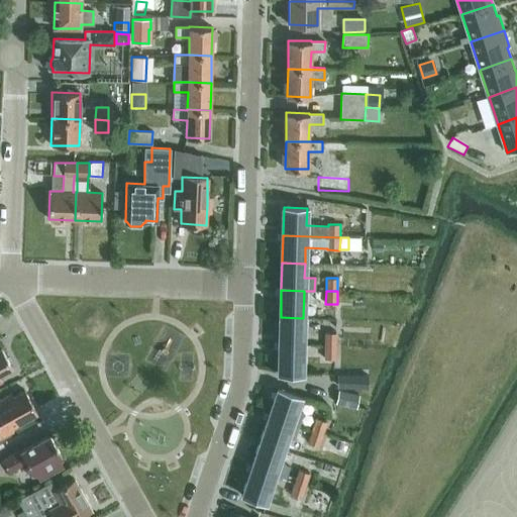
[(281,317),(280,344),(302,344),(303,318),(281,317)]
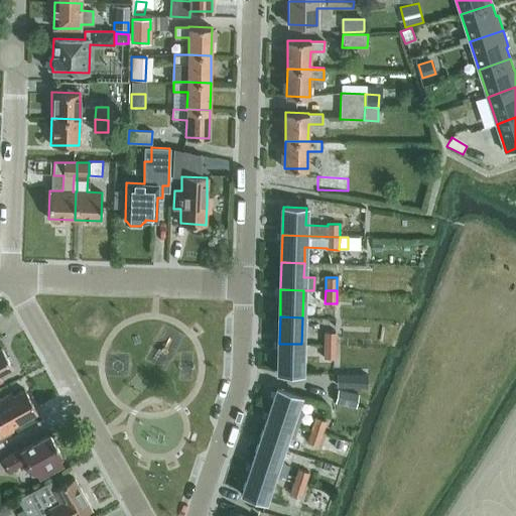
[(325,345),(337,346),(338,333),(325,332),(325,345)]
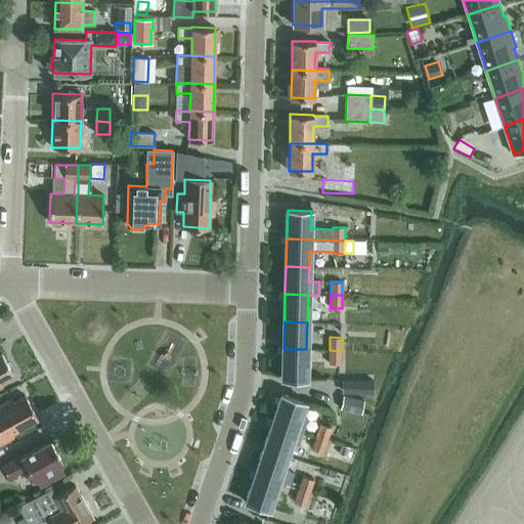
[(282,377),(305,378),(306,349),(284,349),(282,377)]
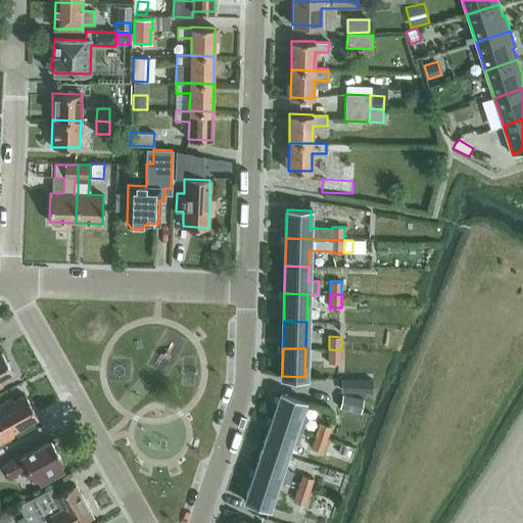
[(341,363),(341,350),(329,349),(329,363),(341,363)]
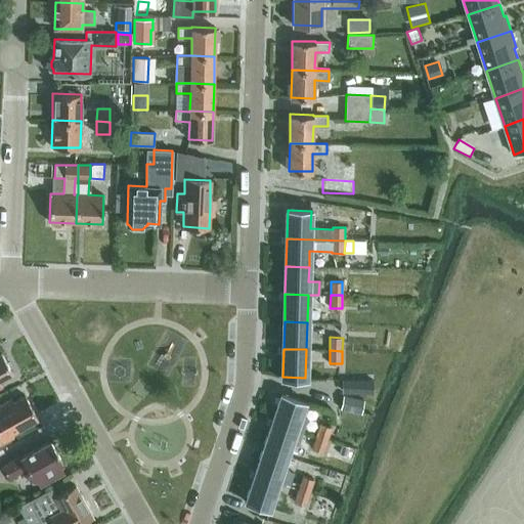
[(0,386),(2,386),(0,381),(12,374),(1,353),(0,353),(0,386)]
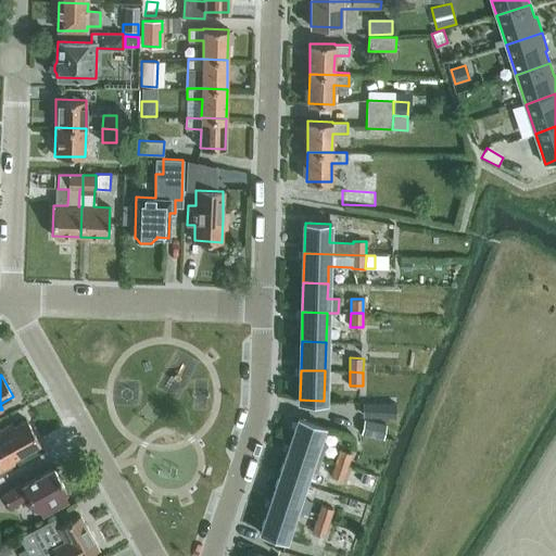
[(363,403),(363,417),(396,418),(396,403),(363,403)]
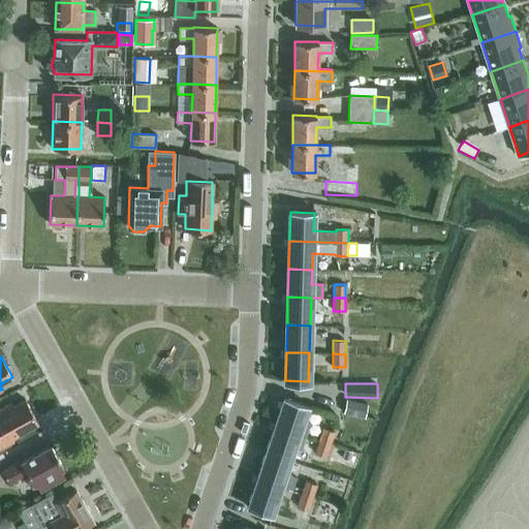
[(0,447),(13,441),(11,438),(38,424),(25,399),(13,405),(12,403),(0,408),(0,447)]
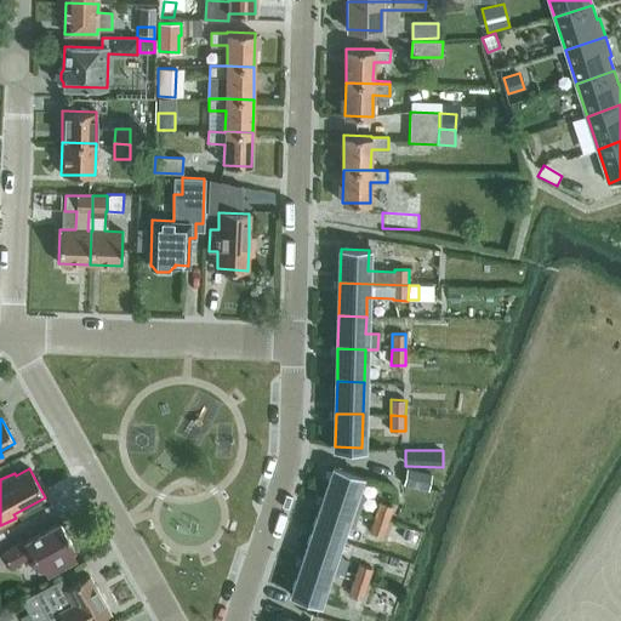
[(354,493),(359,477),(334,468),(323,500),(358,512),(363,495),(354,493)]
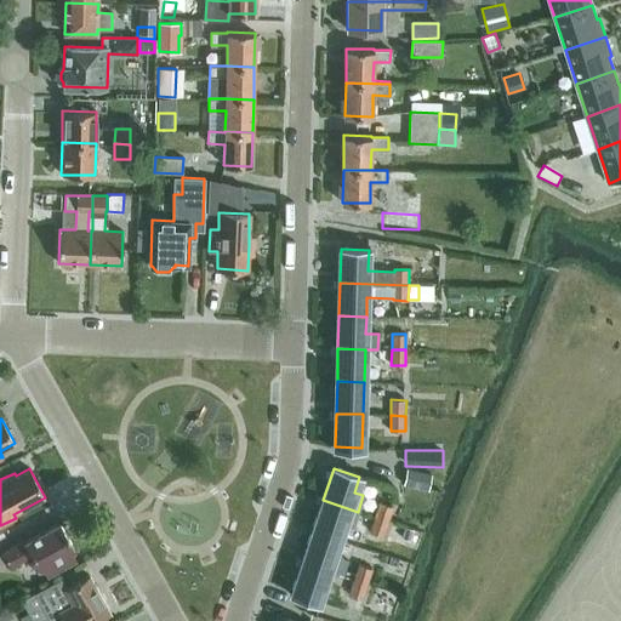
[(432,473),(406,468),(403,484),(428,489),(432,473)]
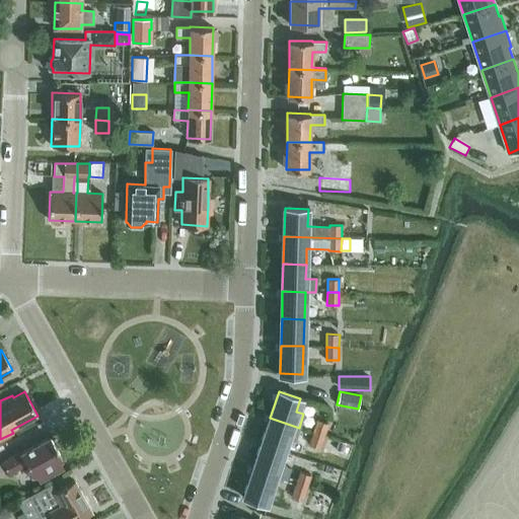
[(295,442),(299,428),(270,418),(261,443),(283,451),(286,440),(295,442)]
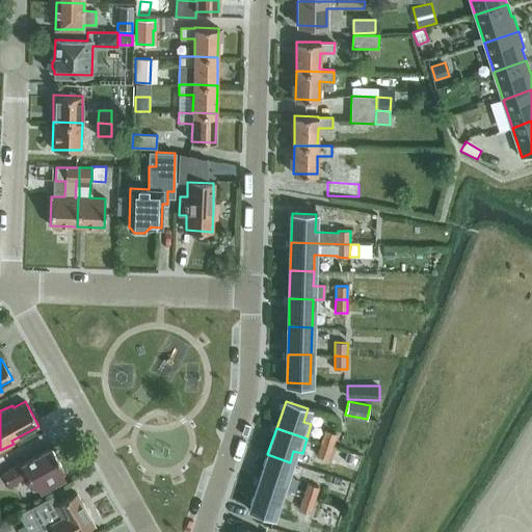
[(321,443),(333,447),(337,434),(325,430),(321,443)]
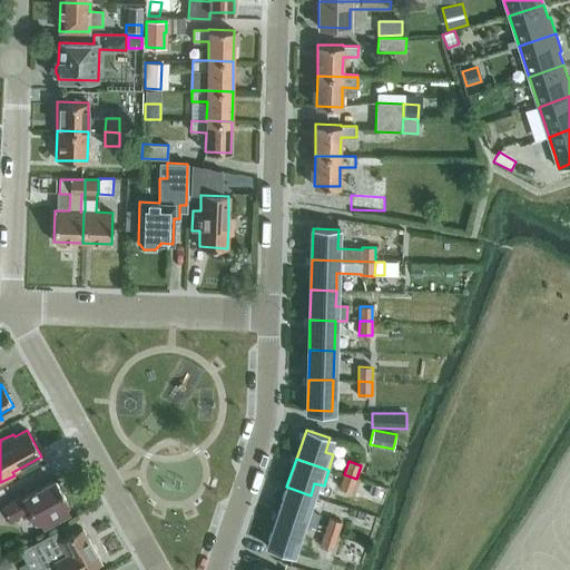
[(353,491),(356,479),(344,474),(340,488),(353,491)]
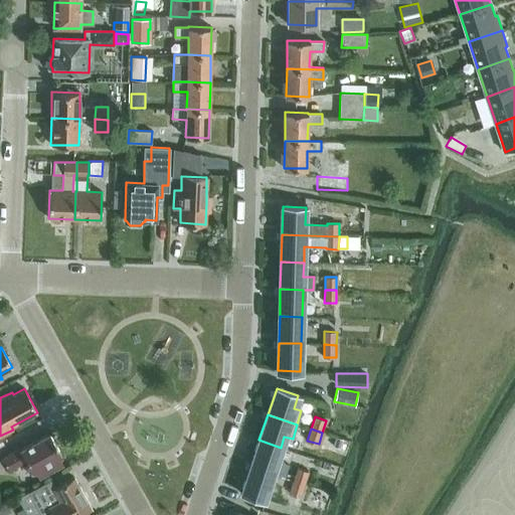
[(20,449),(2,459),(8,471),(26,461),(32,472),(35,471),(39,477),(62,464),(58,458),(61,456),(49,434),(21,450),(20,449)]
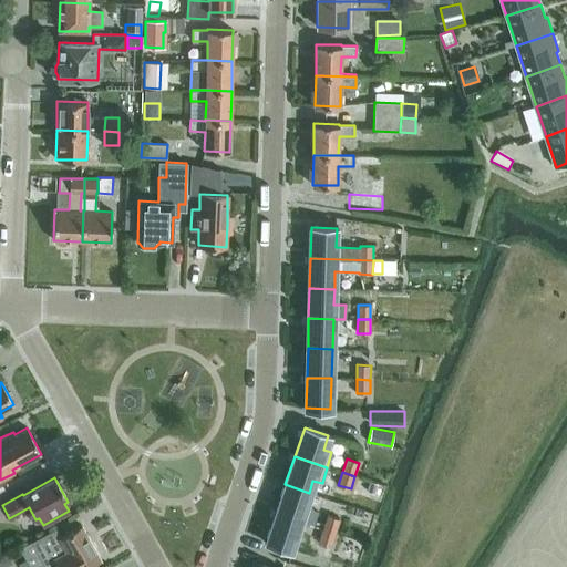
[(370,482),(367,491),(374,494),(378,484),(370,482)]
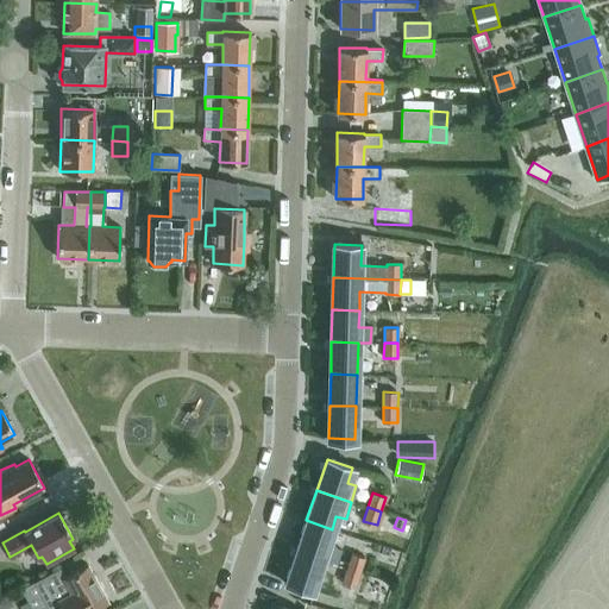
[(336,564),(337,564),(340,550),(326,545),(332,529),(306,520),(296,551),(336,564)]
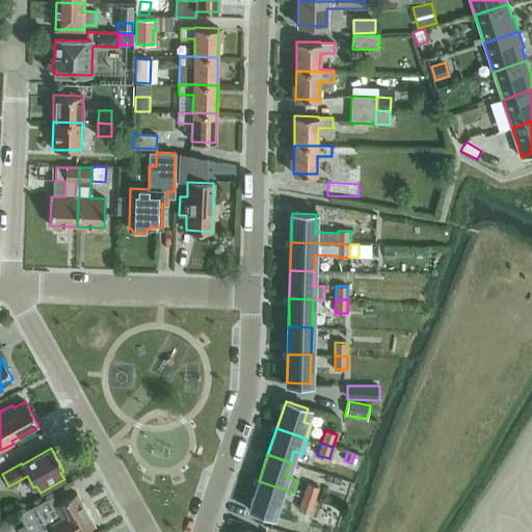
[(272,515),(276,502),(298,509),(311,512),(315,500),(303,496),(294,493),(293,493),(259,481),(249,508),(272,515)]
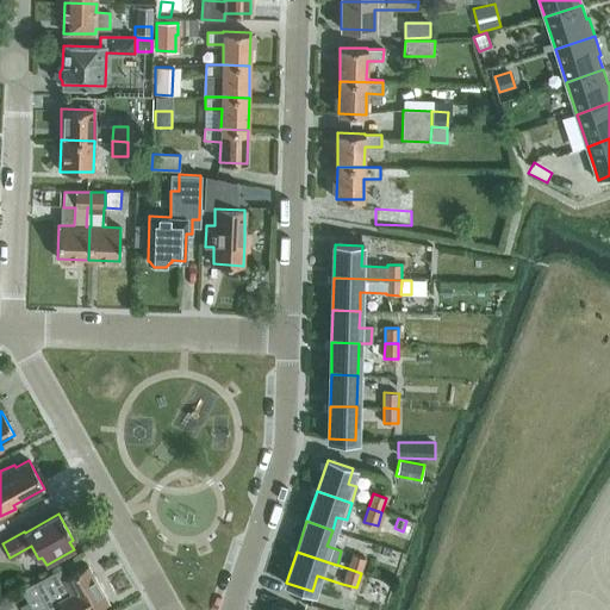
[(361,573),(366,559),(353,554),(348,568),(361,573)]
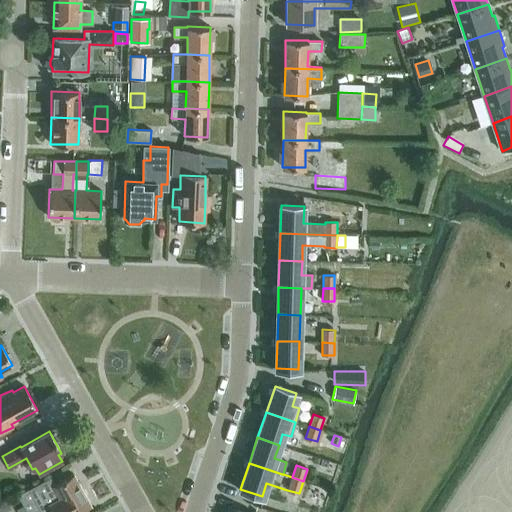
[(36,511),(50,505),(53,511),(78,511),(90,506),(73,474),(54,484),(50,477),(18,495),(24,505),(27,511),(36,511)]
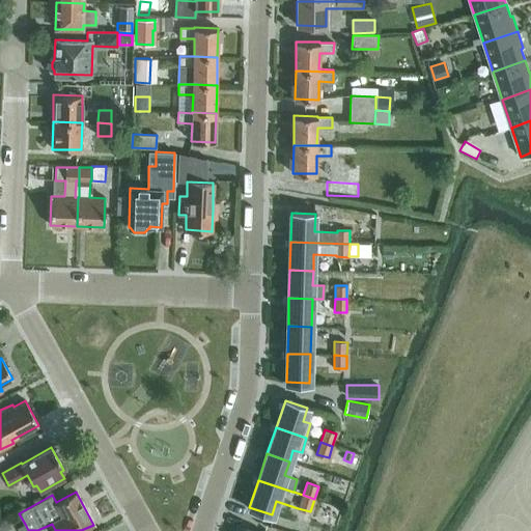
[(11,530),(6,521),(0,524),(0,530),(11,530)]
